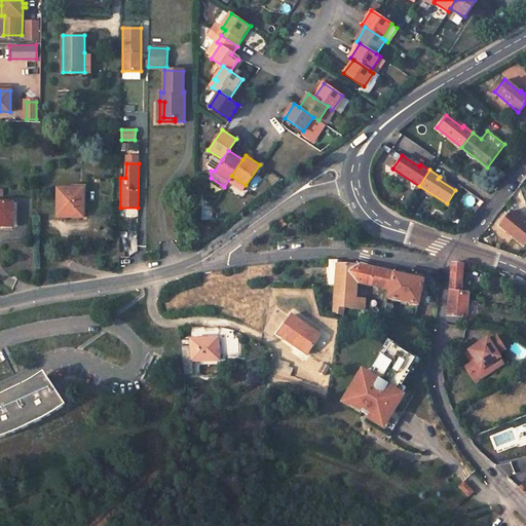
[(83,189),(59,188),(58,216),(83,216),(83,189)]
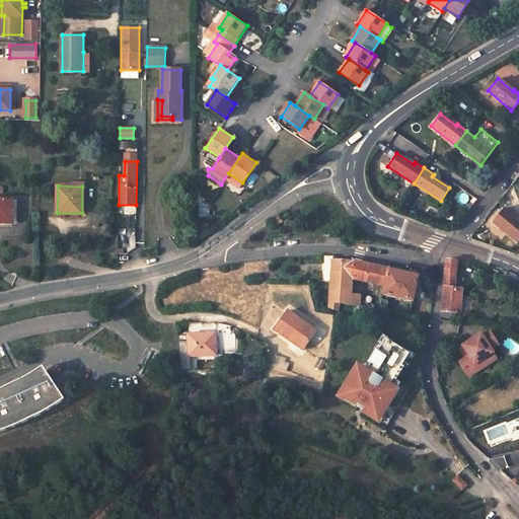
[(476,199),(472,196),(466,204),(470,207),(476,199)]
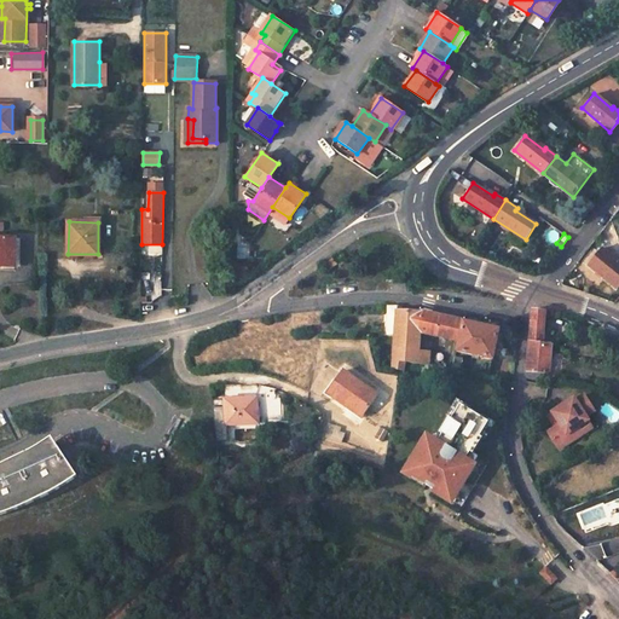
[(16,238),(0,237),(0,265),(16,266),(16,238)]
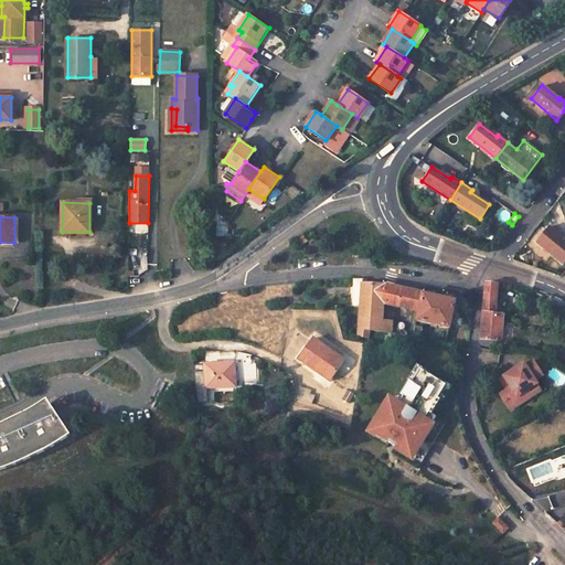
[(548,226),(535,242),(563,263),(564,259),(564,243),(556,236),(558,234),(548,226)]
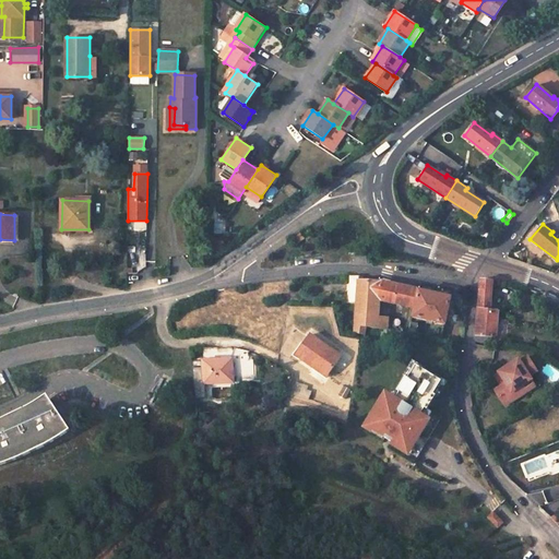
[(490,343),(491,336),(495,337),(498,310),(490,310),(491,281),(480,278),(474,342),(490,343)]
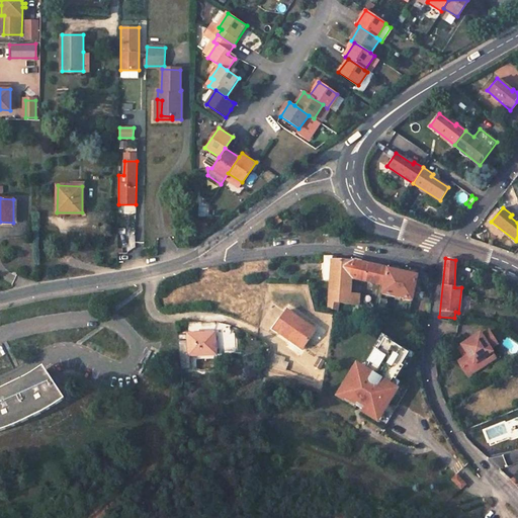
[(331,262),(328,307),(338,309),(339,299),(349,301),(349,292),(350,277),(351,260),(341,260),(331,259),(331,262)]
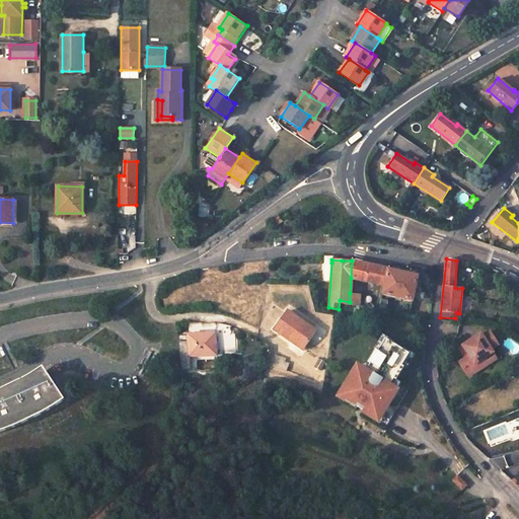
[(351,278),(384,285),(387,270),(385,268),(372,266),(352,261),(351,278)]
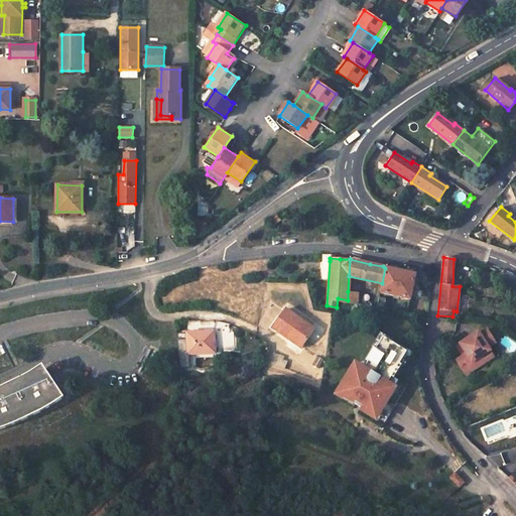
[(381,291),(409,298),(415,274),(403,271),(385,268),(382,283),(381,291)]
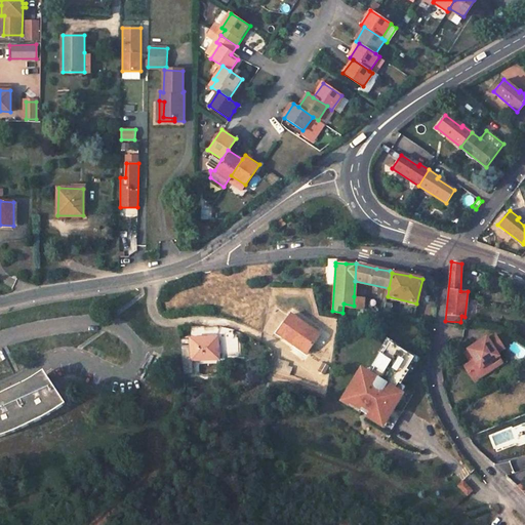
[(354,306),(364,308),(365,297),(354,296),(354,306)]
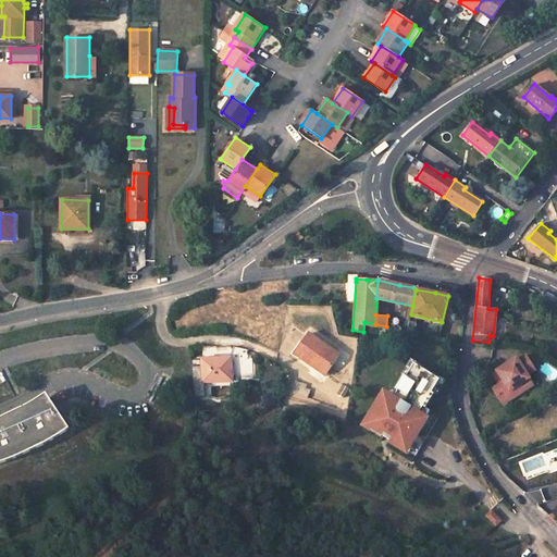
[(323,376),(338,355),(308,333),(294,353),(311,366),(310,367),(323,376)]
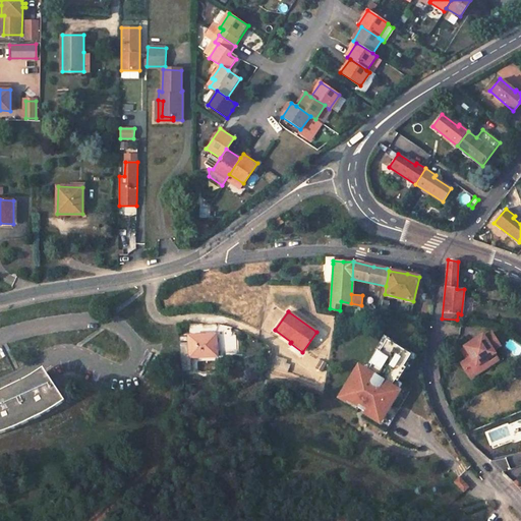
[(192,371),(190,357),(217,355),(216,351),(237,349),(235,336),(230,336),(231,327),(221,325),(218,324),(215,334),(188,336),(188,340),(178,341),(181,372),(192,371)]
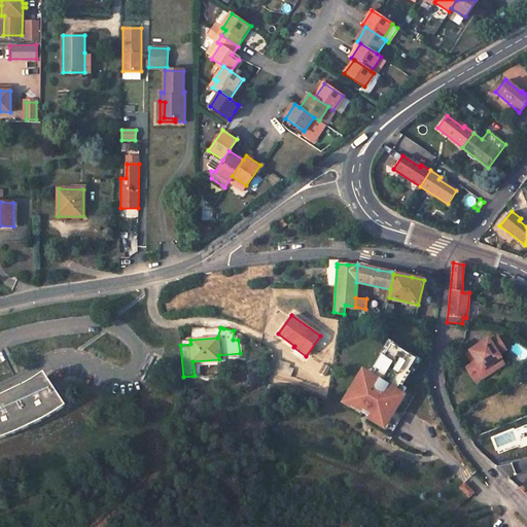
[(506,351),(497,337),(489,341),(498,356),(506,351)]
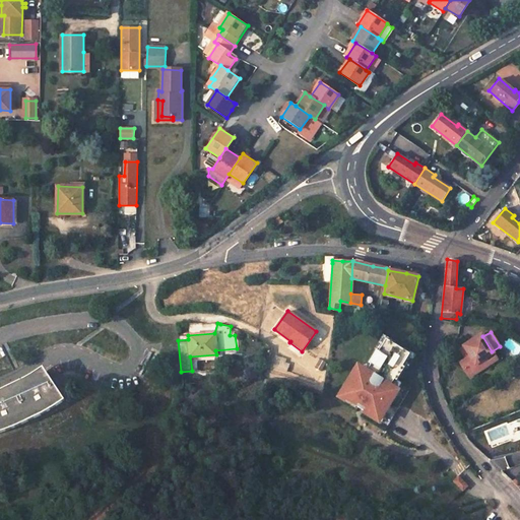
[(475,365),(494,353),(492,351),(482,336),(481,334),(462,346),(463,348),(469,358),(464,360),(459,363),(468,378),(479,371),(475,365)]
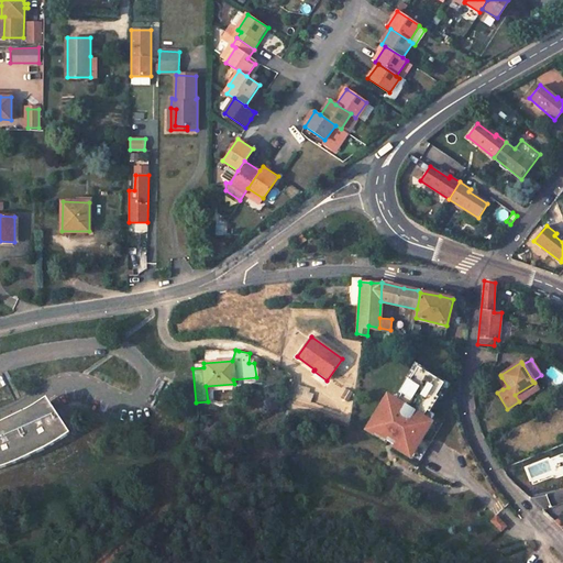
[(426,424),(419,420),(424,411),(427,412),(435,398),(433,397),(442,385),(417,367),(408,381),(406,379),(397,393),(399,395),(394,403),(386,397),(365,428),(406,454),(426,424)]
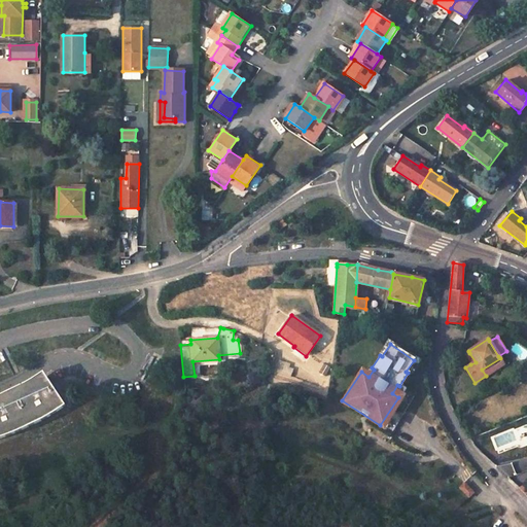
[(465,355),(470,364),(476,362),(469,353),(465,355)]
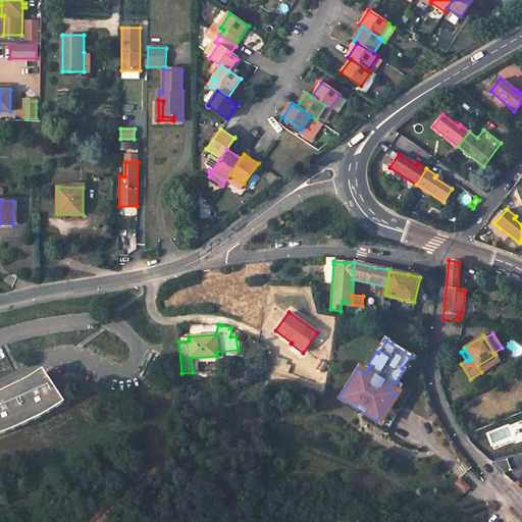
[(481,372),(500,362),(496,355),(477,366),(481,372)]
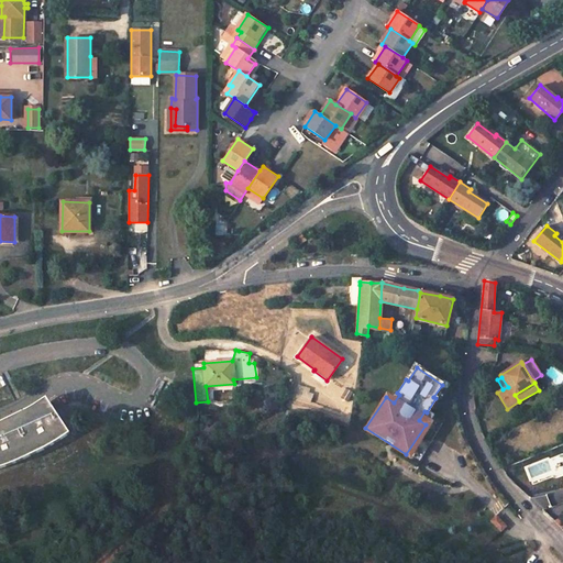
[(0,467),(10,464),(45,449),(69,433),(47,398),(23,414),(0,423),(0,467)]
